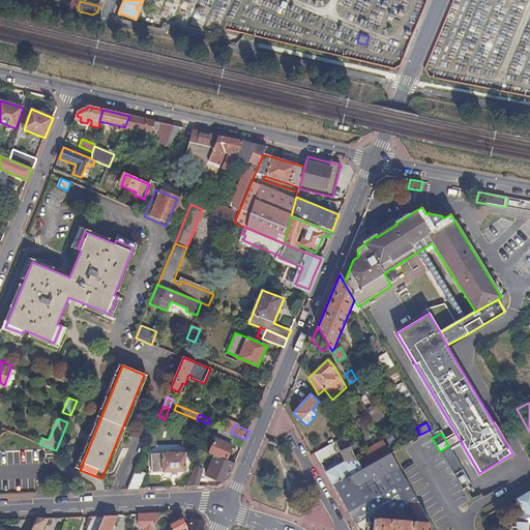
[(461,441),(458,436),(452,438),(446,442),(448,446),(450,449),(457,445),(462,443),(461,441)]
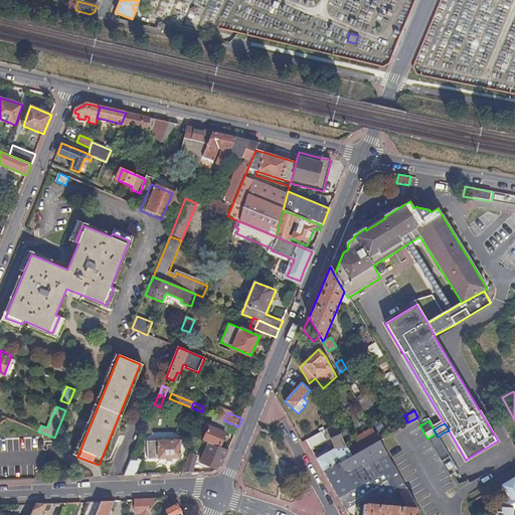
[(204,441),(210,443),(220,447),(226,433),(210,426),(204,441)]
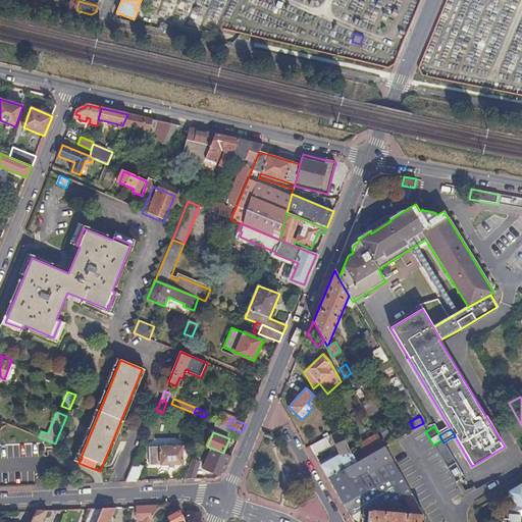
[(365,457),(384,447),(377,433),(358,444),(365,457)]
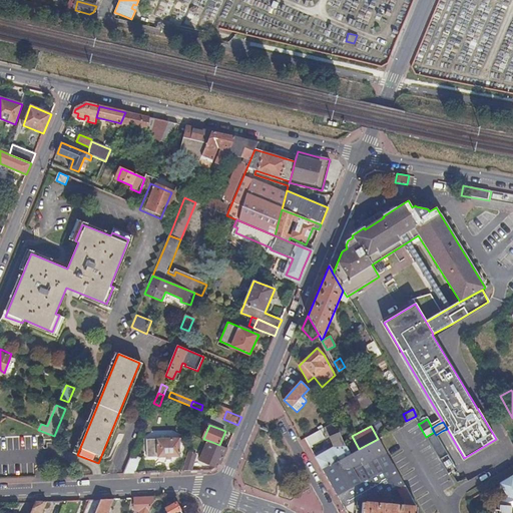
[(305,439),(310,447),(324,438),(321,433),(323,431),(322,429),(305,439)]
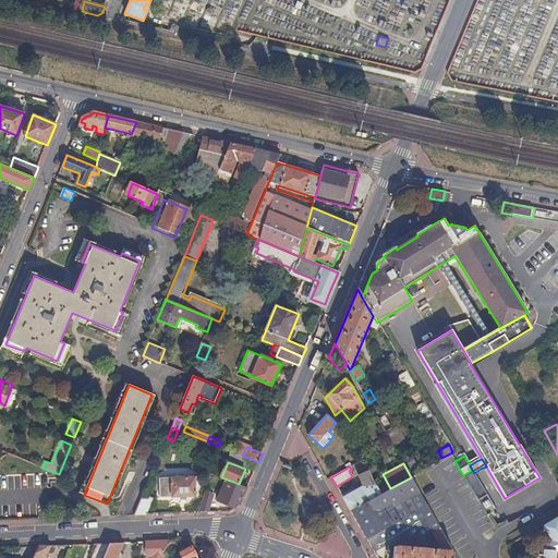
[(344,501),(351,511),(380,495),(375,485),(368,470),(359,474),(362,484),(354,488),(358,494),(344,501)]
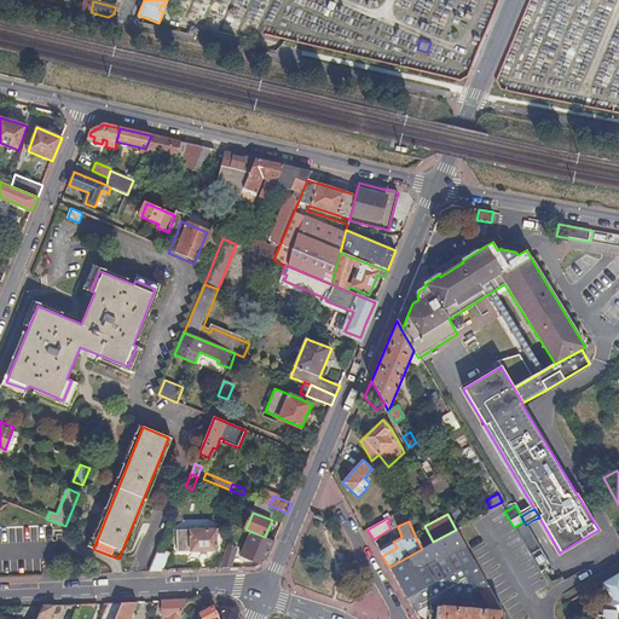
[(542,576),(545,574),(553,571),(526,525),(519,528),(515,531),(542,576)]
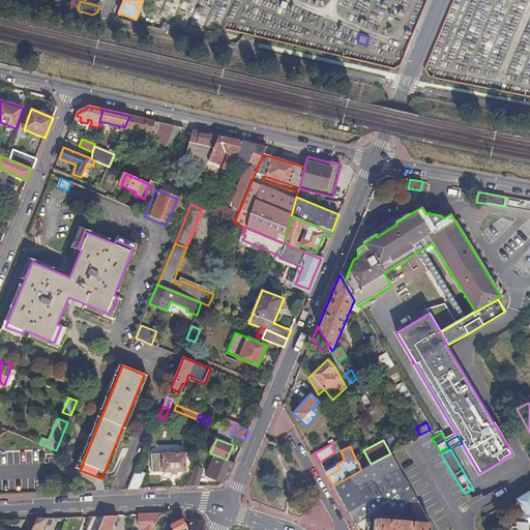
[(361,470),(371,464),(363,450),(360,452),(363,458),(356,461),(361,470)]
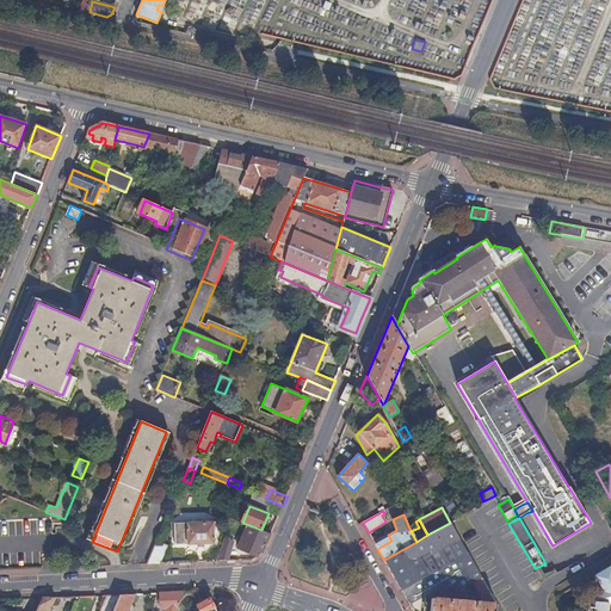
[(214,523),(178,524),(179,544),(214,543),(214,523)]
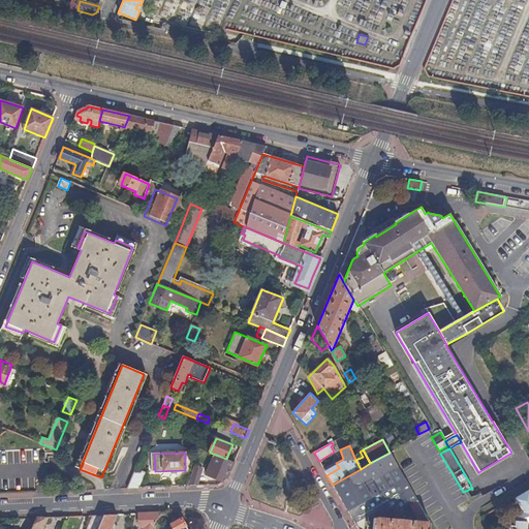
[(410,503),(416,499),(391,454),(390,453),(370,463),(361,469),(333,485),(345,507),(348,511),(370,499),(373,504),(390,495),(386,490),(385,491),(383,488),(376,491),(373,488),(366,491),(361,481),(385,469),(395,486),(394,487),(405,507),(410,503)]
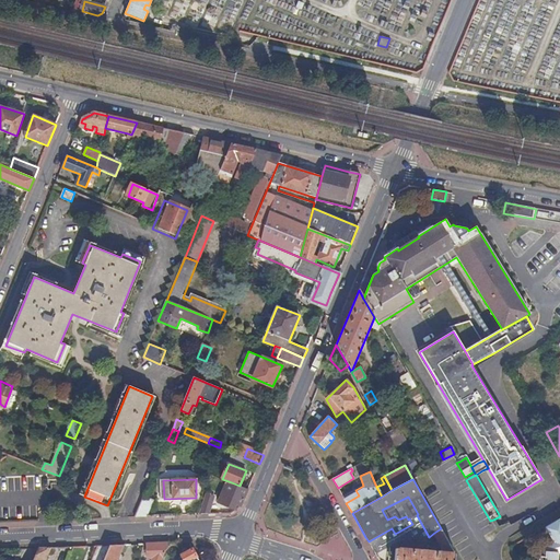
[(231,502),(242,505),(248,489),(240,486),(229,481),(219,502),(229,506),(231,502)]
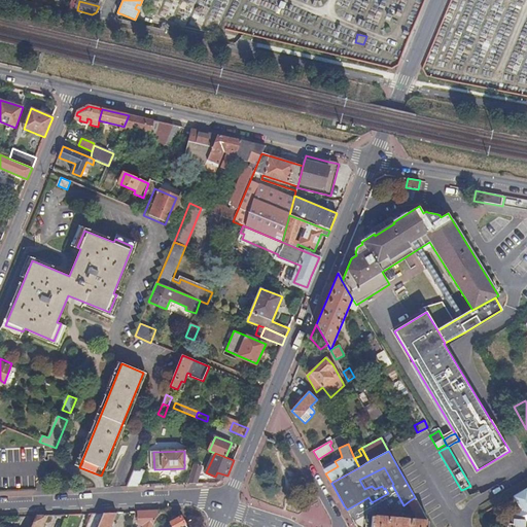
[(322,467),(325,473),(338,466),(335,461),(322,467)]
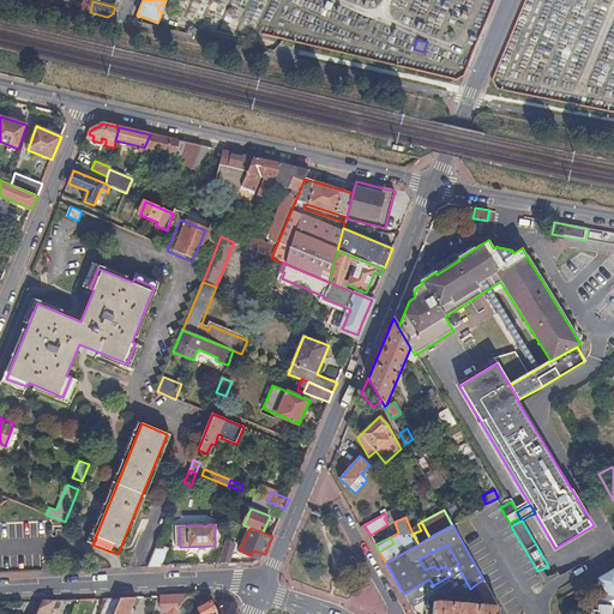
[(226,540),(218,564),(230,564),(236,543),(226,540)]
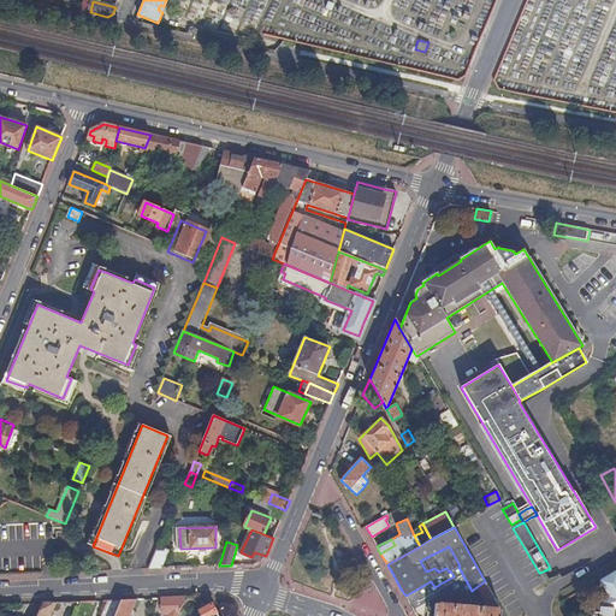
[(159,546),(149,569),(161,568),(169,550),(159,546)]
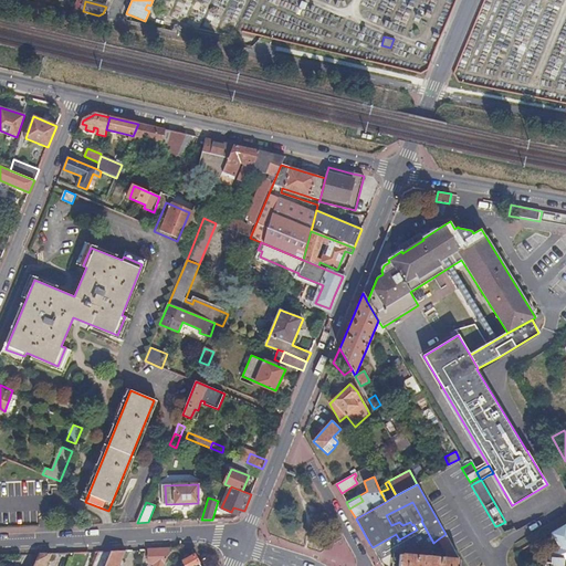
[(383,565),(392,565),(395,551),(433,543),(421,521),(422,520),(412,502),(386,515),(391,525),(399,522),(402,525),(410,522),(412,525),(413,524),(417,530),(399,540),(396,534),(373,547),(383,565)]
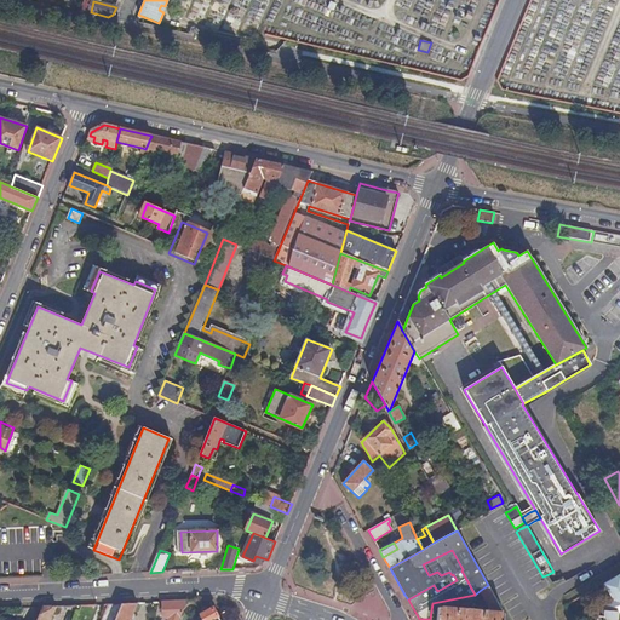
[(619,574),(603,585),(619,613),(619,574)]
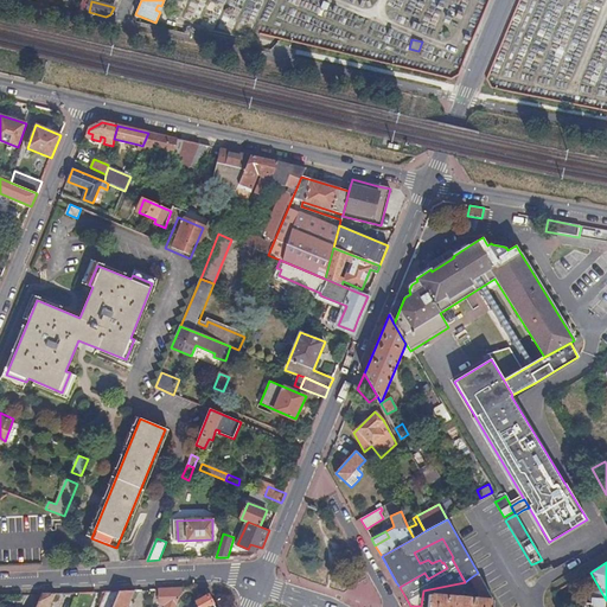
[(479,600),(478,606),(497,606),(478,573),(471,577),(480,594),(479,600)]
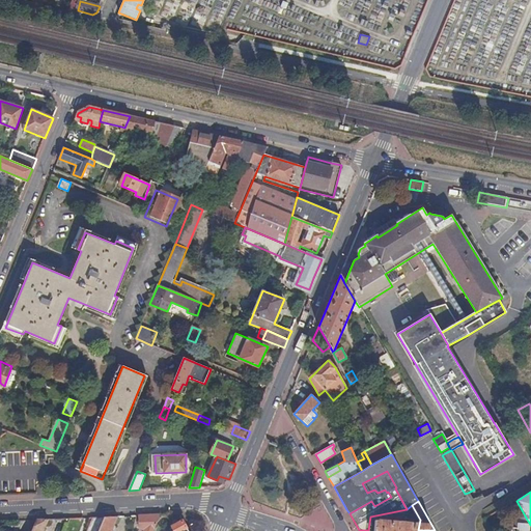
[(528,530),(530,529),(530,525),(516,501),(514,502),(525,520),(514,526),(513,530),(528,530)]
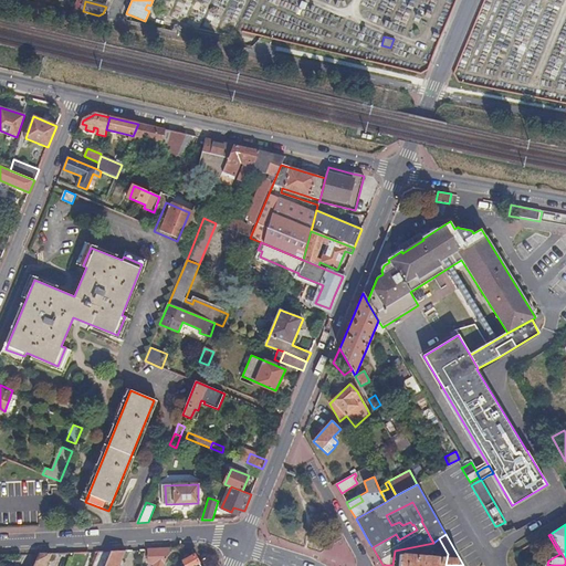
[(158,549),(148,549),(149,564),(155,564),(153,565),(164,565),(169,549),(158,549)]
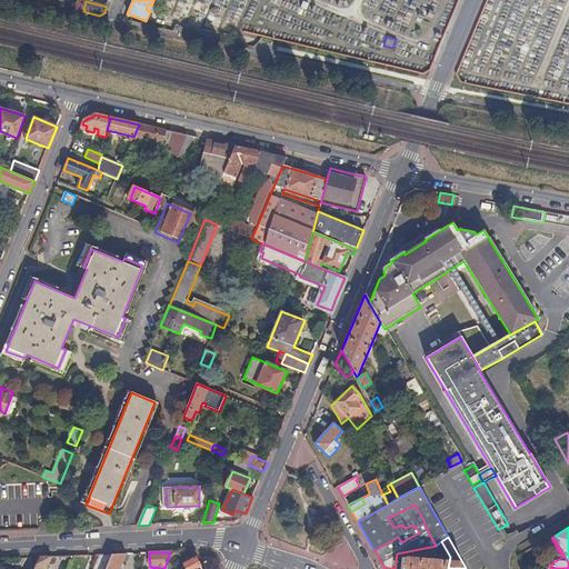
[(112,555),(106,568),(120,568),(122,565),(129,567),(133,553),(129,553),(112,555)]
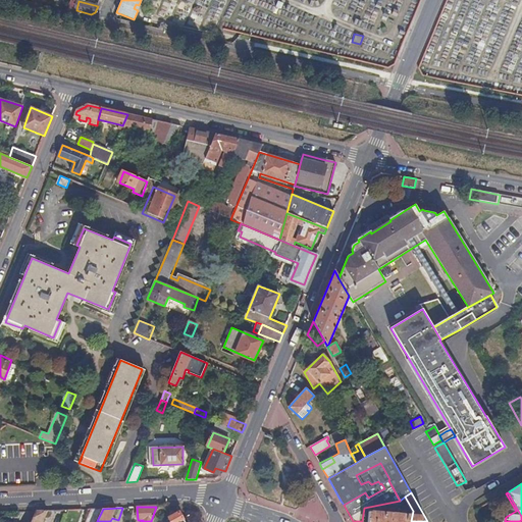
[(97,521),(103,509),(91,509),(85,521),(97,521)]
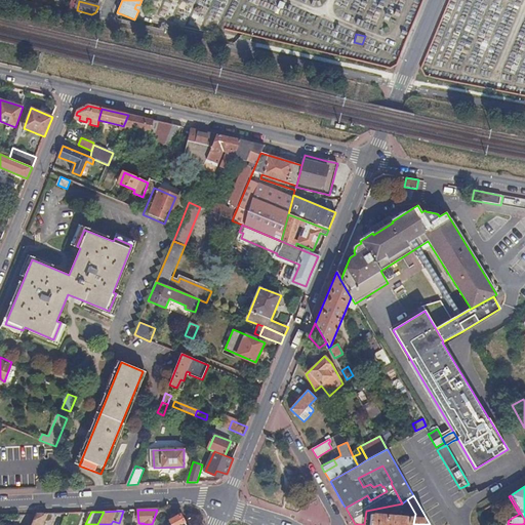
[(42,524),(48,514),(37,514),(32,524),(42,524)]
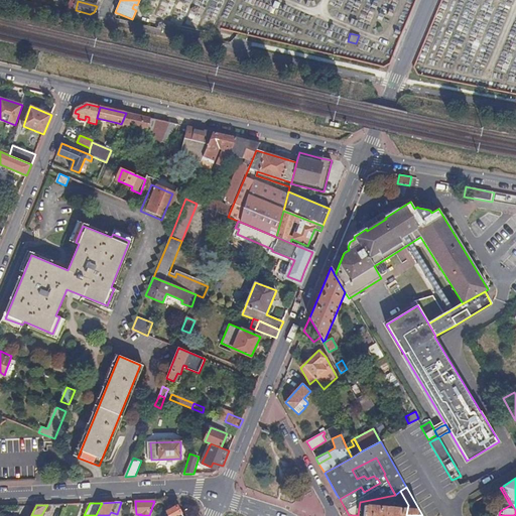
[(182,515),(177,506),(173,508),(172,506),(166,509),(167,511),(167,512),(168,515),(182,515)]
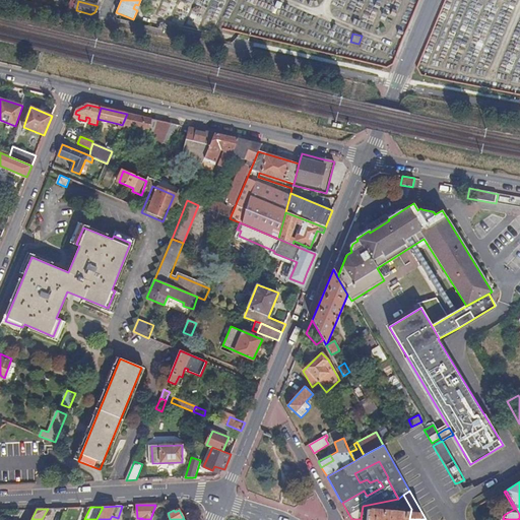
[(409,519),(410,514),(367,510),(366,519),(409,519)]
